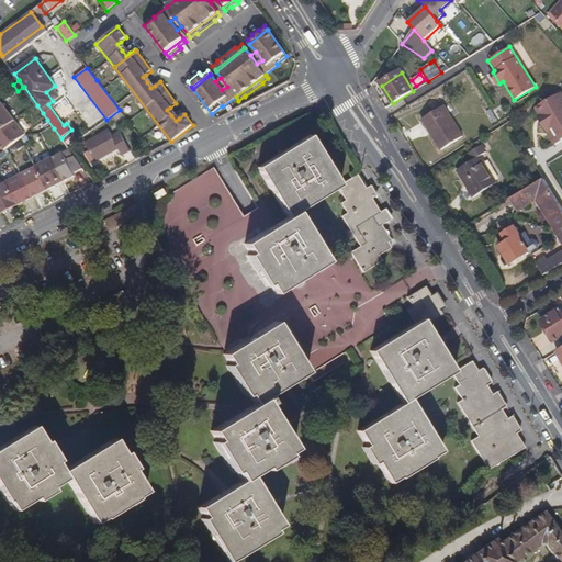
[(553,145),(561,139),(561,102),(558,94),(535,109),(539,115),(537,116),(553,145)]
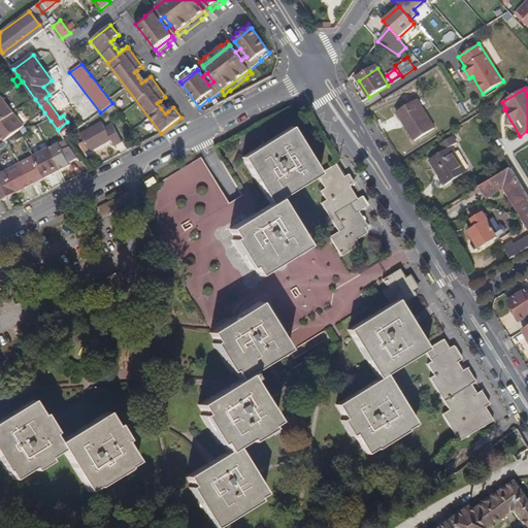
[(434,127),(417,98),(397,110),(415,139),(434,127)]
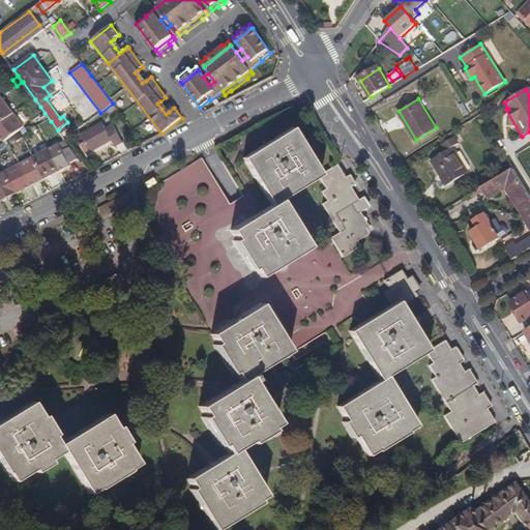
[(0,125),(16,114),(6,100),(0,105),(0,125)]
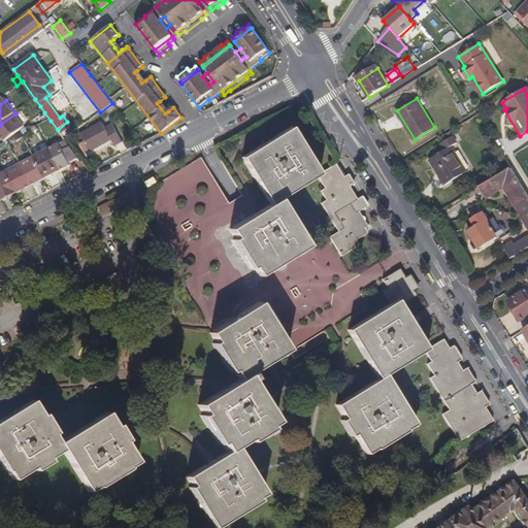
[(22,131),(26,127),(15,113),(0,125),(0,135),(5,142),(9,140),(22,131)]
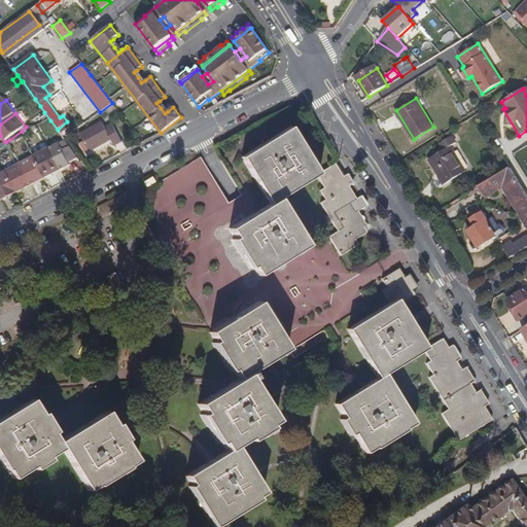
[(121,140),(112,124),(104,129),(101,121),(78,135),(89,151),(110,138),(113,144),(121,140)]
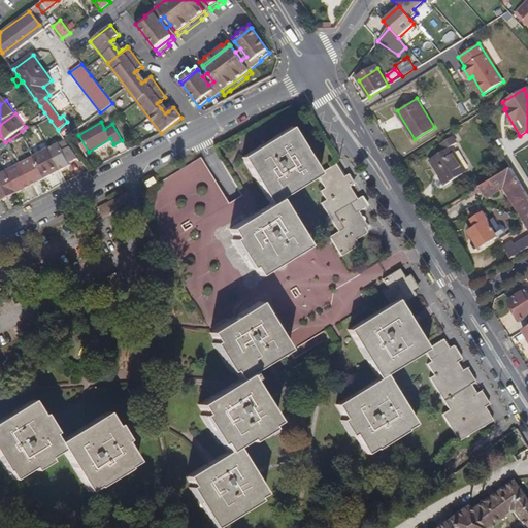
[(316,177),(319,174),(291,129),(240,159),(269,205),(278,200),(316,177)]
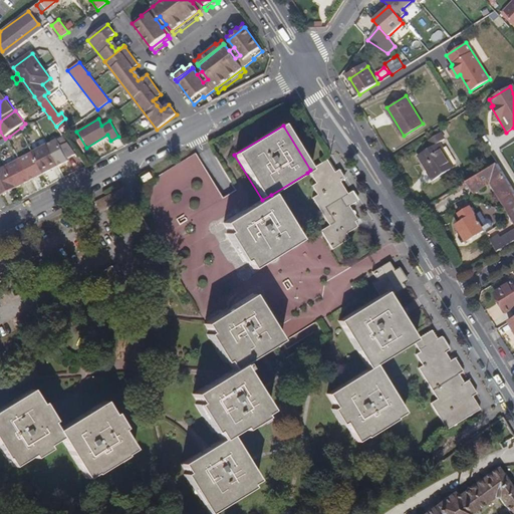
[(418,157),(434,182),(454,169),(439,145),(444,141),(441,136),(430,142),(433,148),(418,157)]
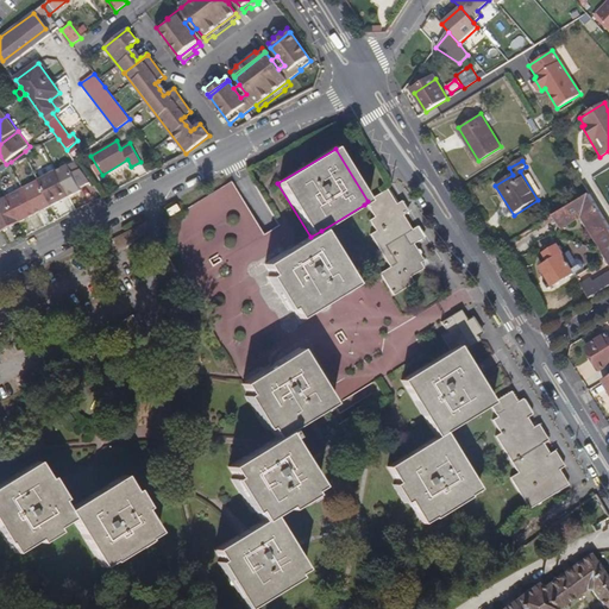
[(83,189),(92,184),(80,168),(74,171),(70,167),(57,173),(70,199),(85,192),(83,189)]
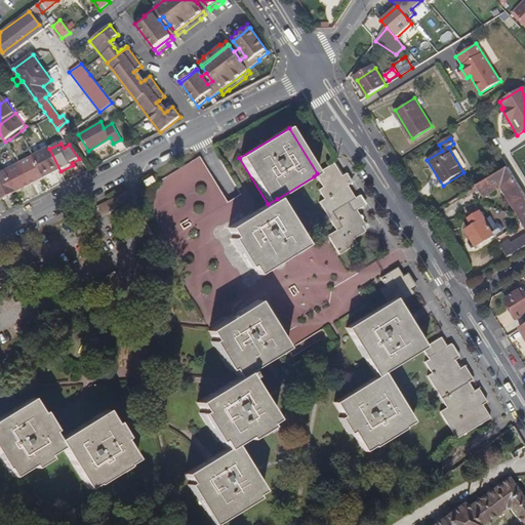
[(61,171),(49,149),(35,157),(46,178),(61,171)]
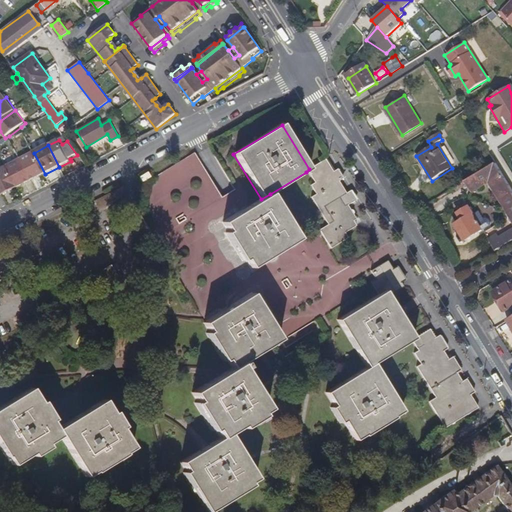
[(45,174),(34,153),(21,160),(32,181),(45,174)]
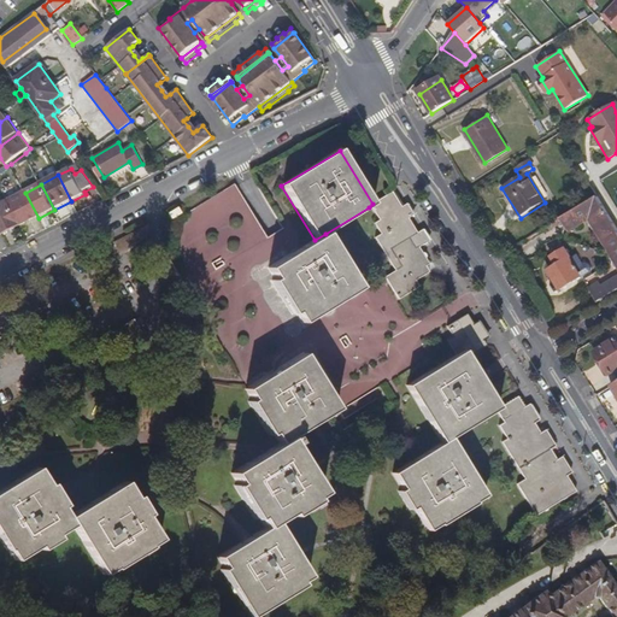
[(39,218),(25,193),(9,201),(22,227),(39,218)]
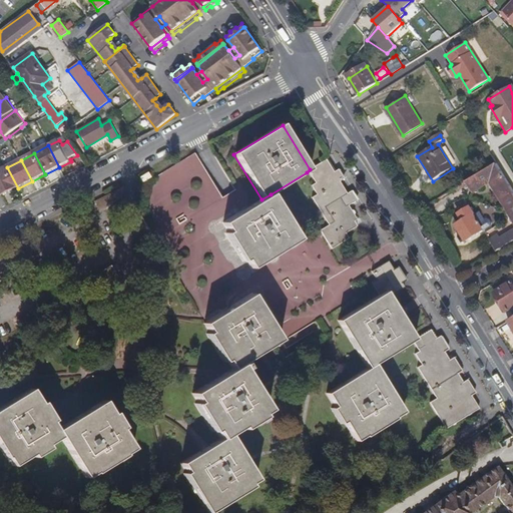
[(310,169),(307,172),(315,185),(311,187),(316,197),(312,199),(328,226),(320,231),(330,249),(348,238),(344,233),(342,229),(353,222),(356,220),(348,206),(356,201),(350,191),(345,194),(339,182),(343,180),(337,171),(332,173),(325,161),(310,169)]
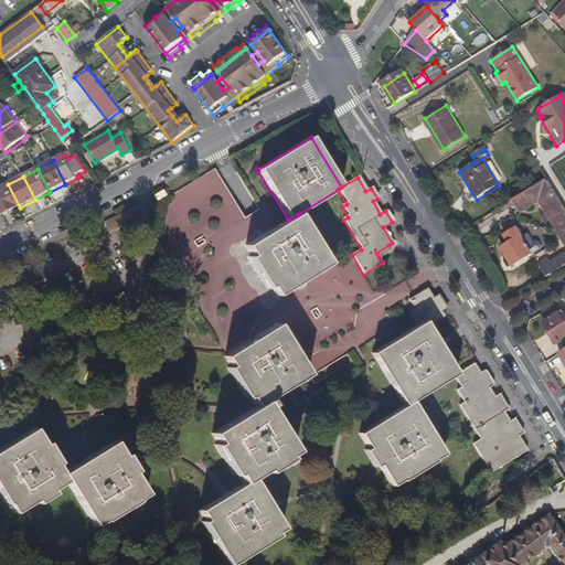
[(564,211),(546,181),(513,202),(521,214),(541,202),(564,241),(564,254),(551,263),(548,259),(539,265),(543,272),(531,279),(534,285),(547,277),(564,266),(564,211)]
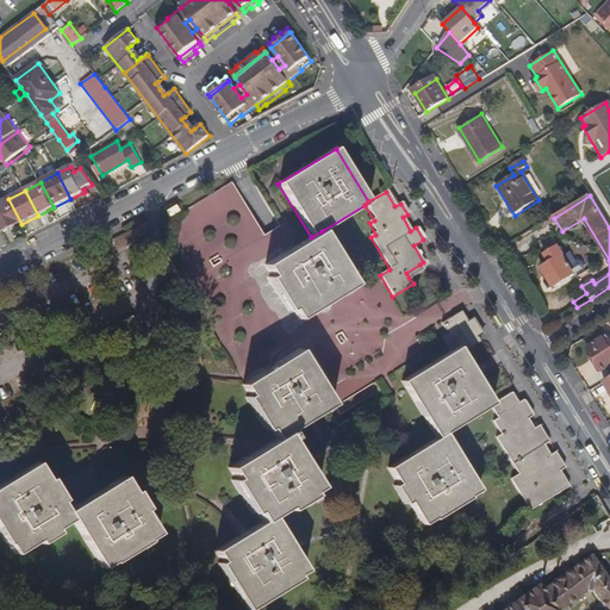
[(22,224),(8,199),(0,203),(0,225),(4,232),(4,234),(22,224)]
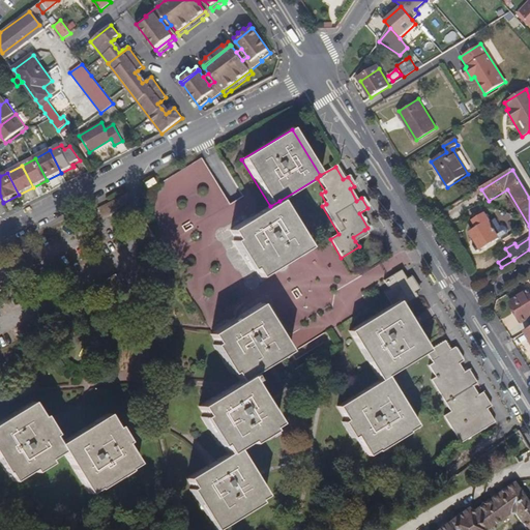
[(127,205),(127,197),(126,195),(97,210),(100,216),(105,222),(127,205)]
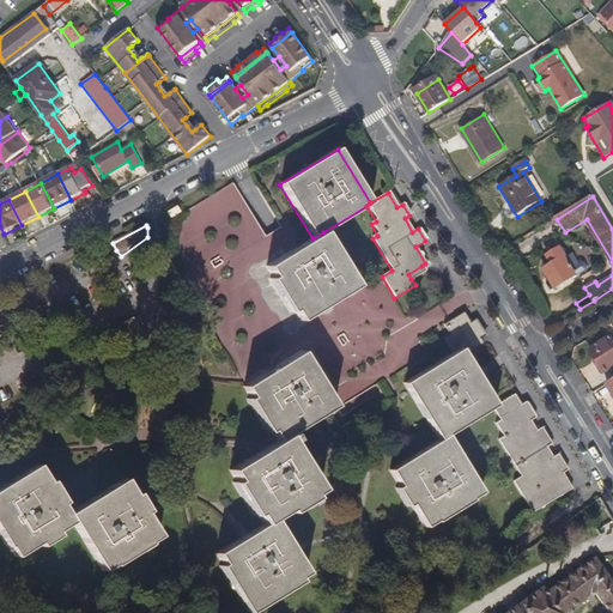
[(323,232),(313,238),(266,267),(272,278),(269,280),(290,314),(293,313),(299,322),(358,286),(323,232)]
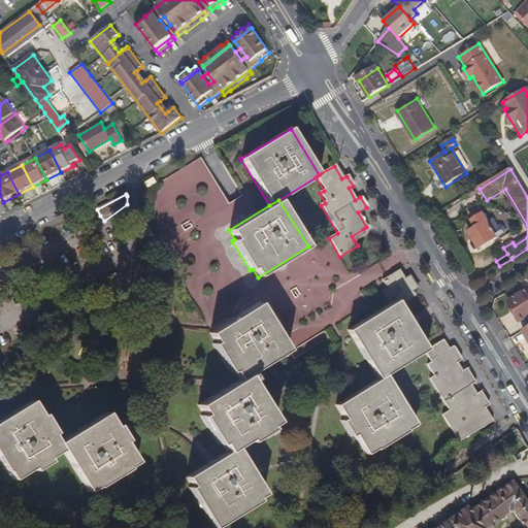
[(479,249),(480,250),(498,238),(506,233),(506,229),(504,226),(501,226),(500,227),(495,219),(490,222),(486,213),(477,219),(482,225),(469,233),(474,242),(471,244),(475,251),(479,249)]
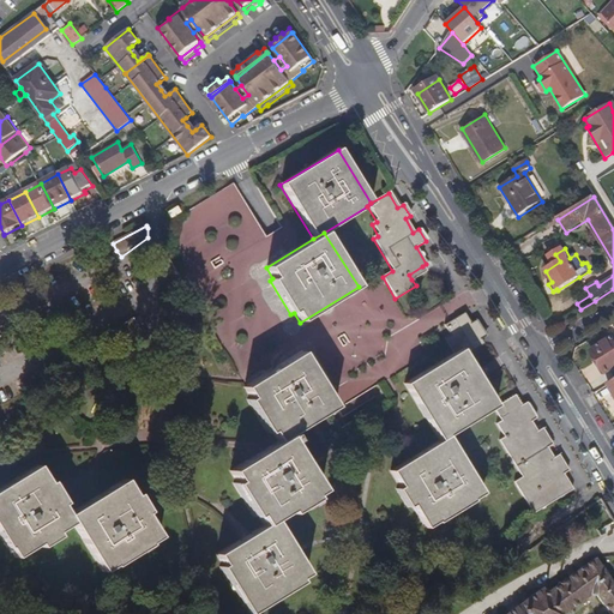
[(411,280),(426,271),(422,266),(409,275),(411,280)]
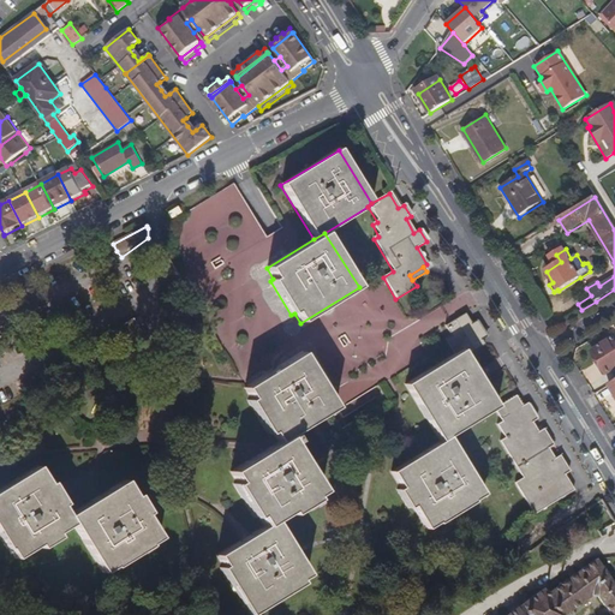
[(464,352),(466,357),(483,346),(481,341),(485,339),(476,322),(471,326),(465,316),(445,327),(451,339),(445,341),(454,357),(464,352)]
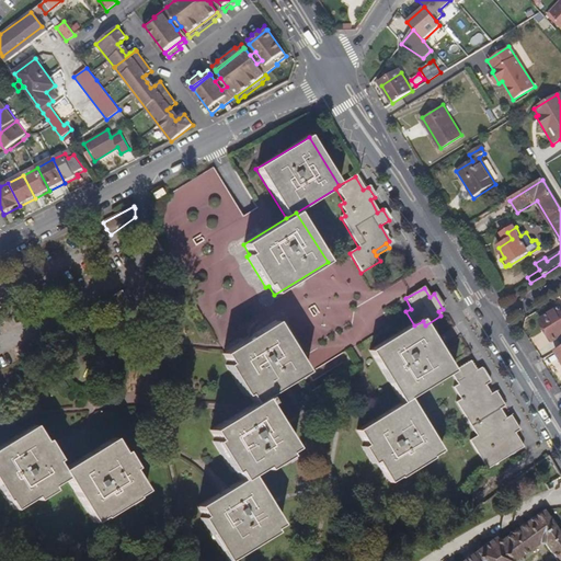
[(129,305),(122,293),(111,299),(117,312),(129,305)]
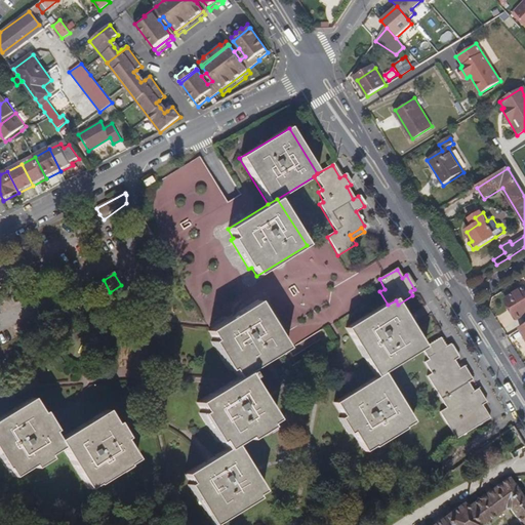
[(524,315),(524,289),(507,300),(519,319),(524,315)]
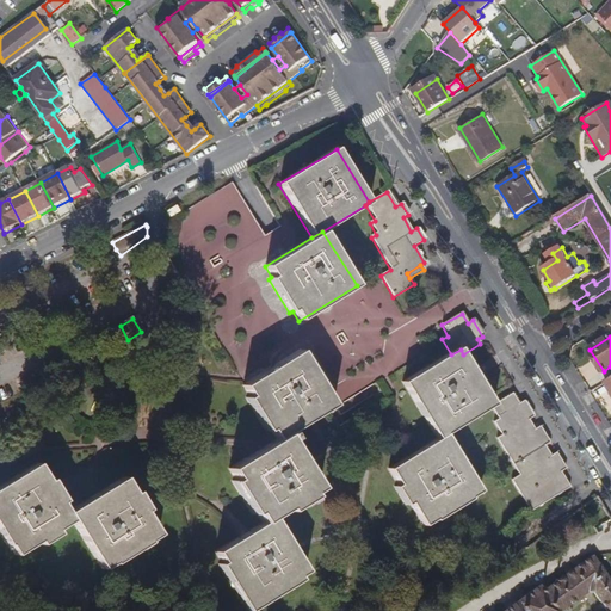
[(491,408),(494,405),(463,355),(461,350),(451,355),(402,384),(437,440),(446,436),(491,408)]
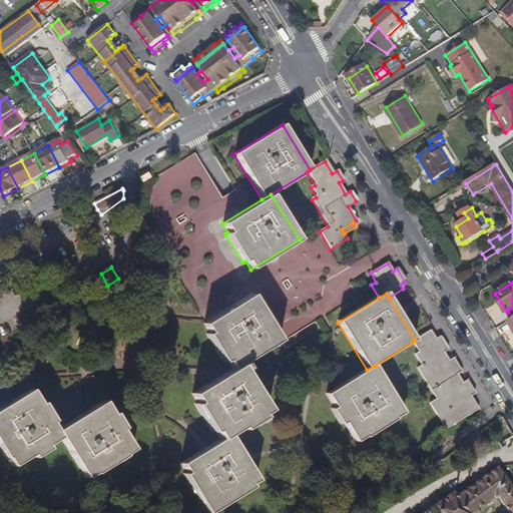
[(230,372),(241,364),(280,343),(251,296),(203,325),(208,335),(206,336),(222,363),(225,362),(230,372)]
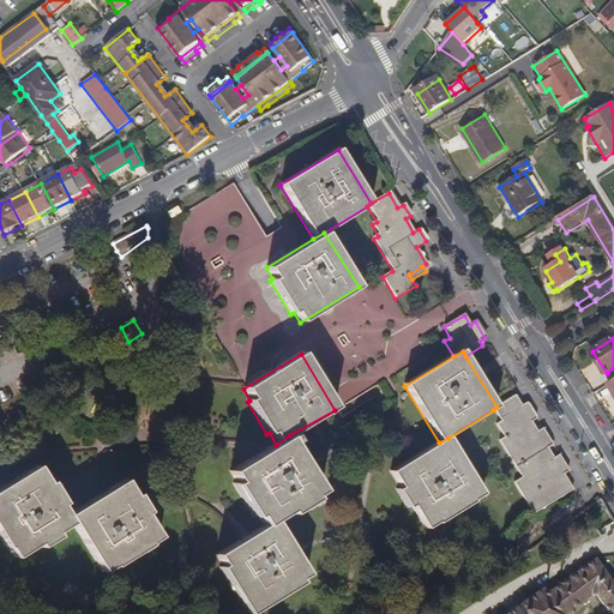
[(497,407),(493,410),(500,422),(495,425),(504,439),(499,441),(522,479),(515,483),(533,513),(572,491),(564,475),(567,471),(559,457),(553,459),(547,449),(552,445),(542,428),(536,432),(530,422),(536,420),(527,403),(521,407),(515,396),(497,407)]
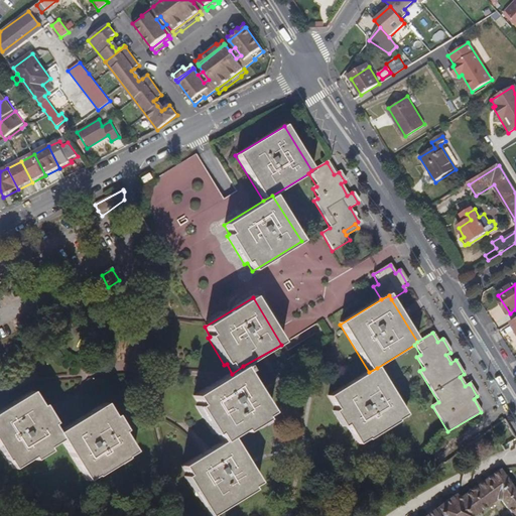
[(243,366),(232,374),(192,397),(198,405),(196,407),(213,434),(215,433),(220,442),(228,436),(240,429),(242,432),(263,420),(261,417),(268,413),(243,372),(245,371),(243,366)]
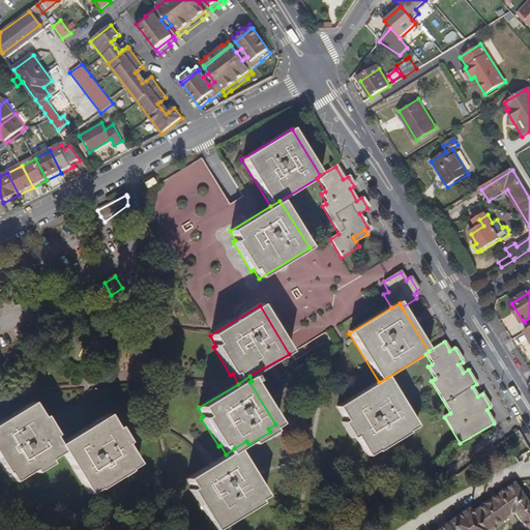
[(387,378),(379,382),(337,408),(346,422),(342,424),(352,440),(356,438),(367,458),(377,452),(378,454),(409,435),(408,433),(417,428),(387,378)]
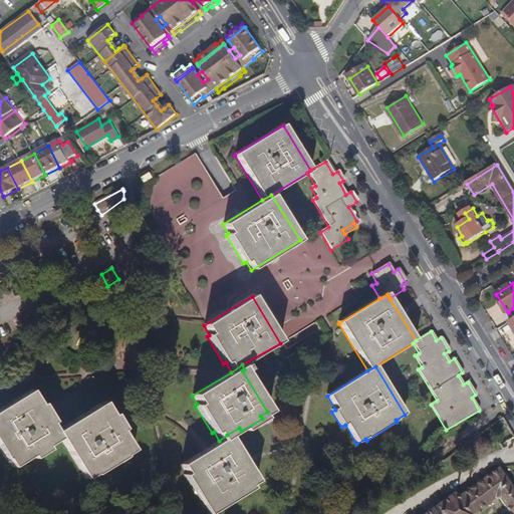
[(0,409),(0,451),(5,459),(8,458),(13,467),(32,455),(34,458),(50,449),(48,446),(61,438),(86,479),(94,474),(95,476),(125,458),(124,456),(134,450),(121,431),(123,430),(114,414),(111,416),(104,403),(57,432),(32,391),(0,409)]
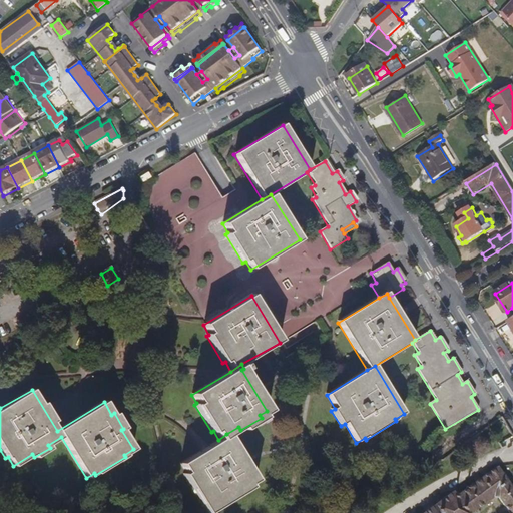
[(226,434),(218,440),(179,463),(184,472),(182,473),(206,512),(249,487),(248,484),(254,480),(226,434)]
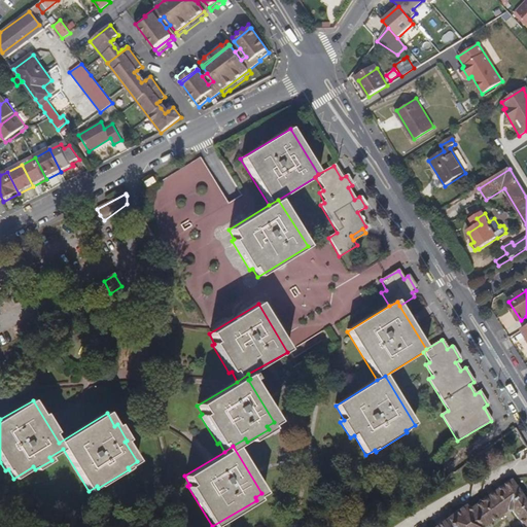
[(483,526),(506,512),(514,512),(523,526),(526,526),(526,500),(512,479),(468,510),(465,504),(434,526),(483,526)]
